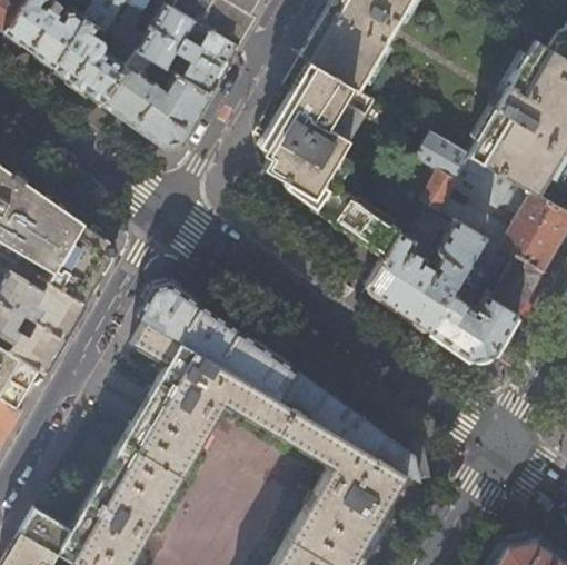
[(0,0),(0,31),(5,35),(26,0),(0,0)]
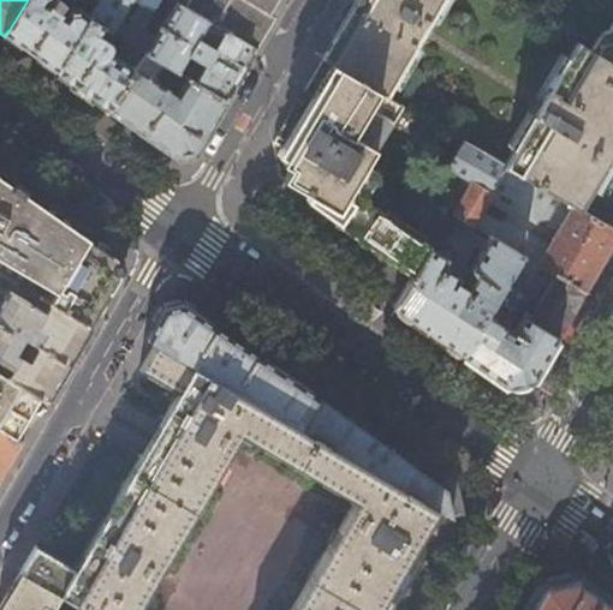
[(51,1),(49,0),(28,0),(5,37),(33,57),(59,75),(91,22),(93,21),(85,16),(81,13),(71,13),(66,19),(64,19),(61,16),(66,10),(59,4),(54,10),(48,7),(51,1)]
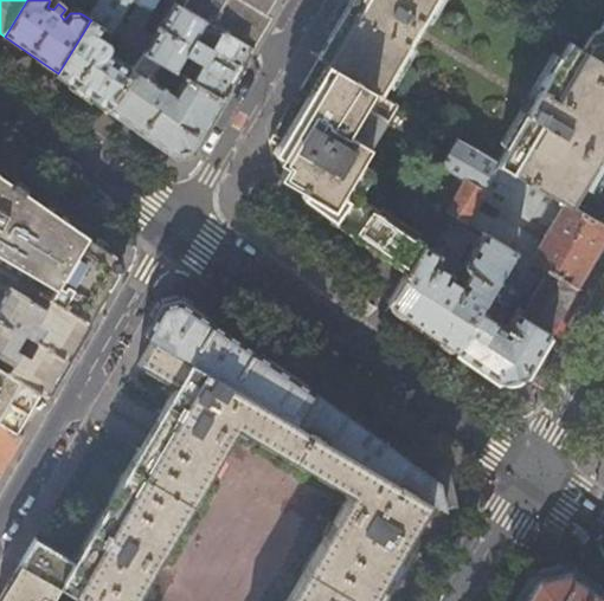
[(94,14),(102,0),(76,0),(76,2),(88,10),(94,14)]
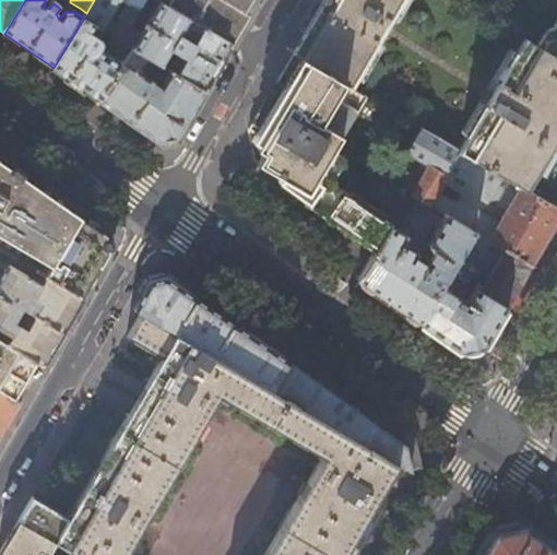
[(94,0),(86,13),(84,19),(83,20),(96,28),(104,33),(108,36),(111,31),(106,27),(122,0),(94,0)]
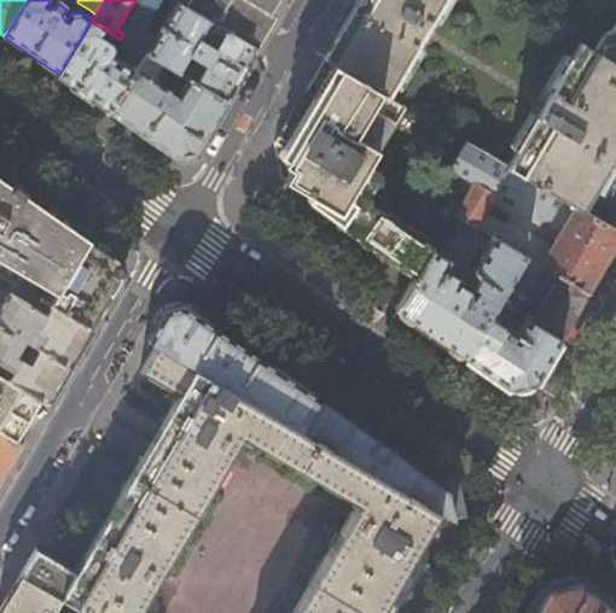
[(272,18),(278,9),(263,0),(167,0),(176,6),(256,54),(272,29),(267,27),(272,18)]
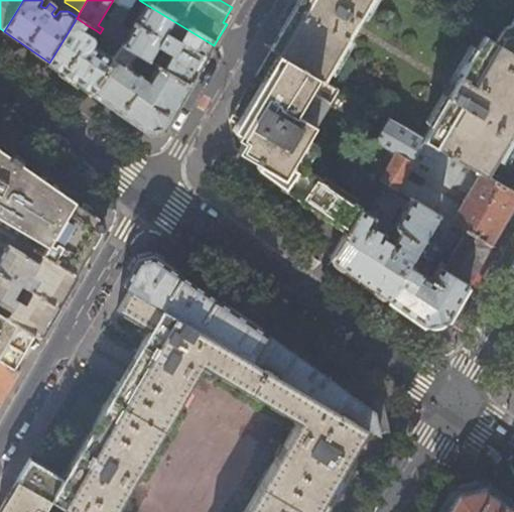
[(325,84),(372,0),(302,0),(302,1),(272,51),(325,84)]
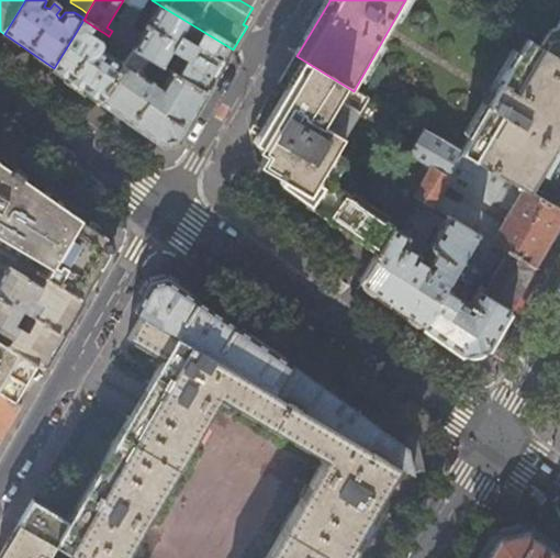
[(217,76),(233,49),(160,6),(148,25),(145,28),(144,30),(146,31),(133,51),(135,53),(149,62),(167,71),(172,75),(206,96),(217,76)]
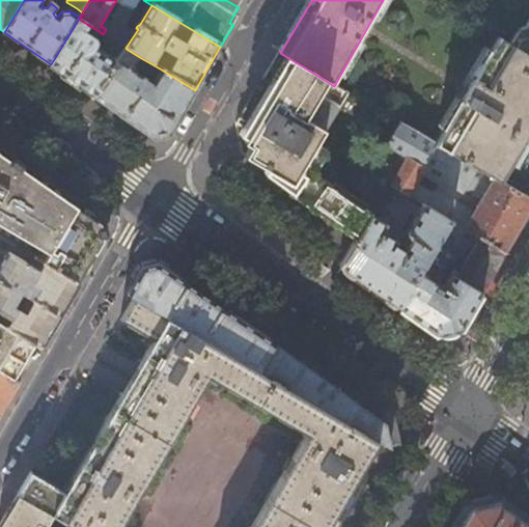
[(80,18),(82,12),(77,8),(74,14),(80,18)]
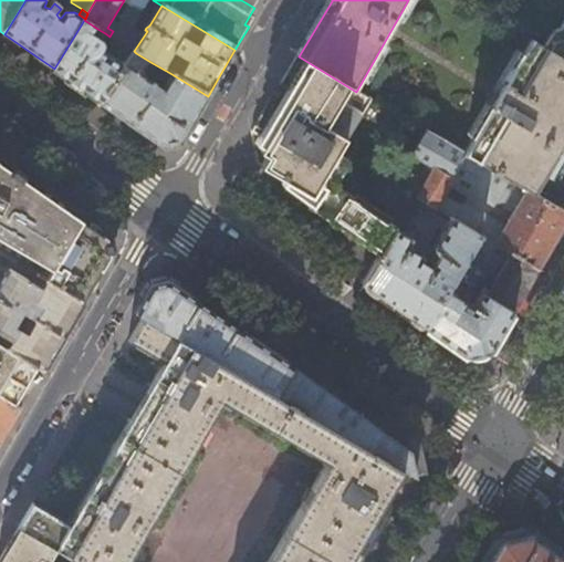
[(563,17),(545,49),(563,61),(563,17)]
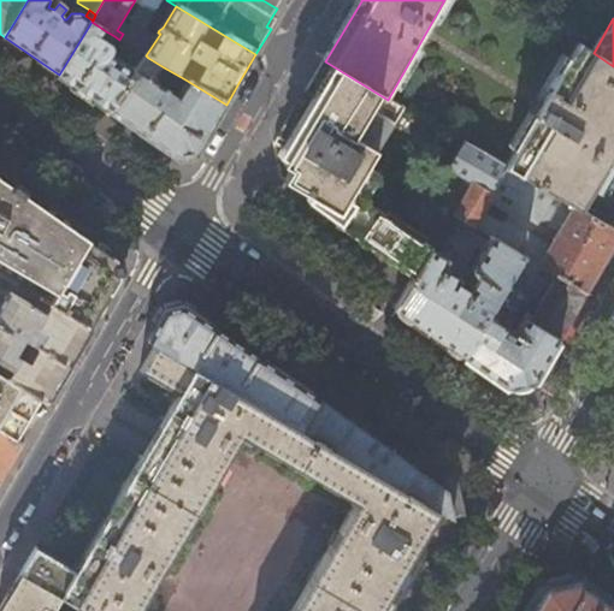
[(100,40),(106,31),(92,22),(59,75),(84,94),(90,98),(111,111),(148,58),(146,55),(119,40),(114,36),(112,41),(119,53),(114,59),(110,55),(112,51),(110,46),(100,40)]
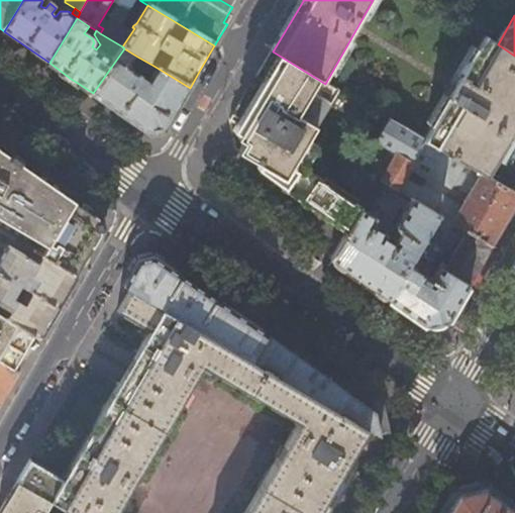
[(475,30),(479,23),(474,20),(469,27),(475,30)]
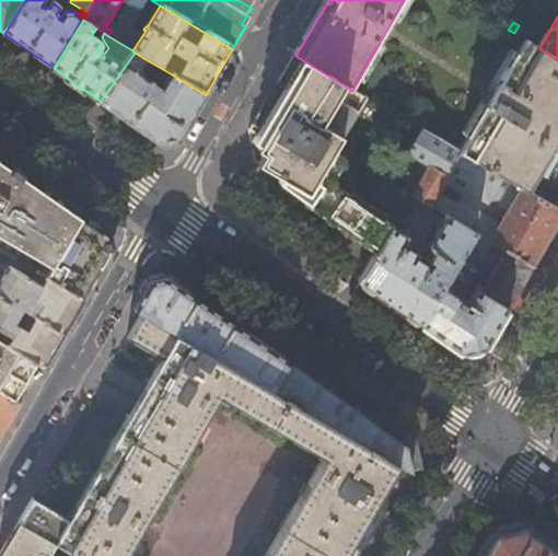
[(557,60),(539,48),(526,43),(461,153),(503,178),(513,185),(557,209),(557,60)]
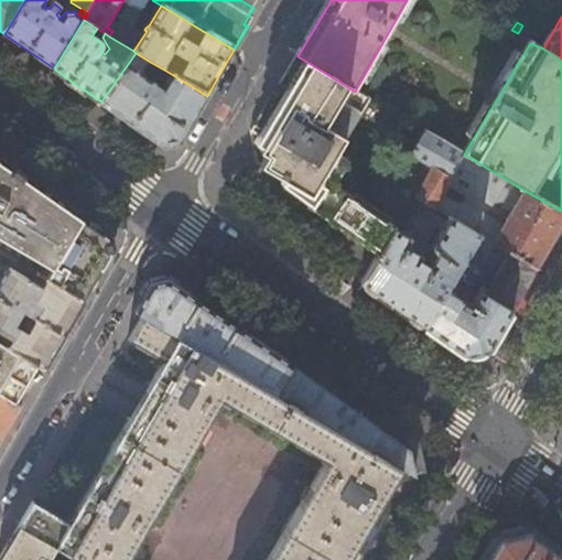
[(150,62),(136,53),(101,101),(132,124),(163,146),(180,142),(193,120),(207,96),(173,75),(166,86),(159,82),(154,87),(147,82),(144,68),(150,62)]
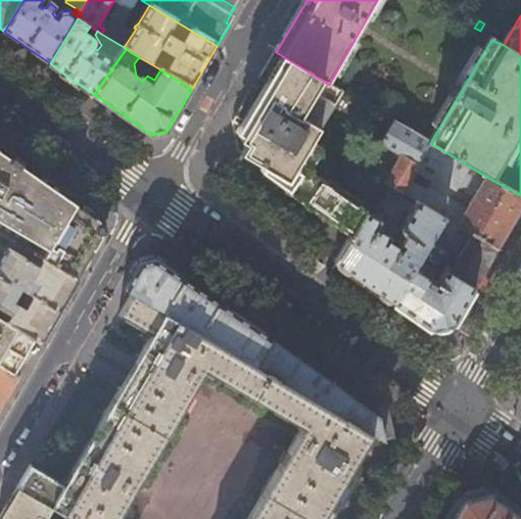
[(351,166),(380,114),(329,85),(276,52),(264,74),(242,109),(234,125),(247,133),(242,142),(248,146),(242,156),(261,166),(281,178),(280,181),(294,192),(332,218),(353,233),(366,214),(382,184),(368,175),(351,166)]
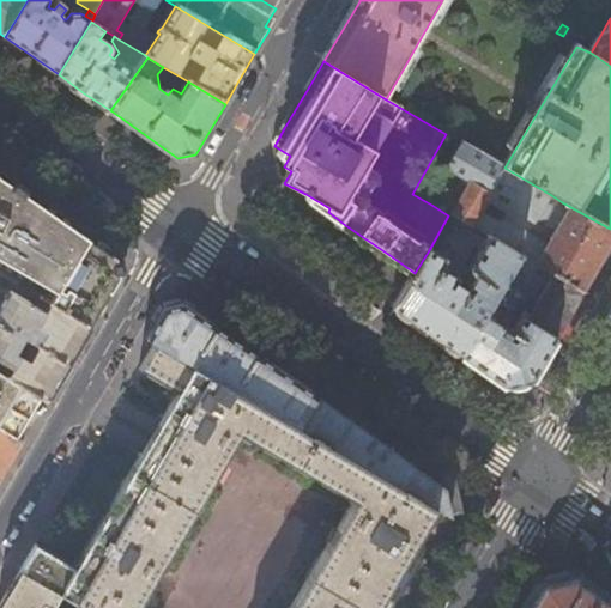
[(179,84),(182,78),(163,67),(165,76),(175,83),(179,84)]
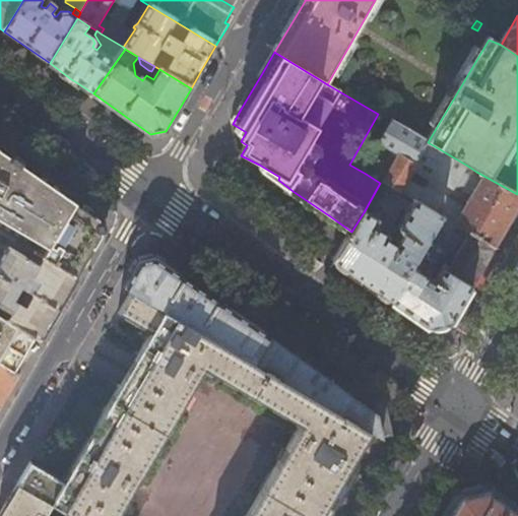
[(86,98),(90,92),(76,82),(71,87),(86,98)]
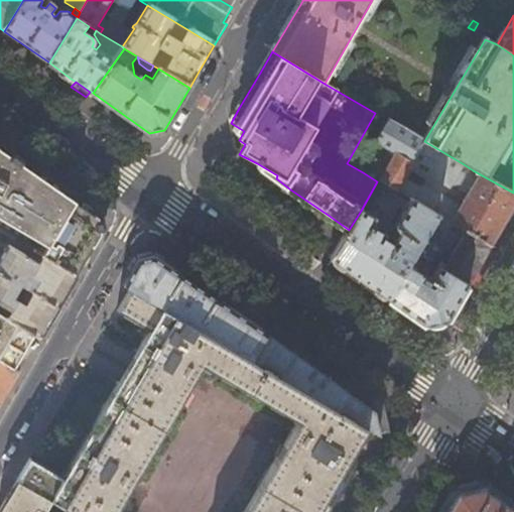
[(513,193),(473,170),(467,180),(474,185),(475,187),(464,206),(459,204),(457,208),(426,188),(420,190),(418,189),(405,181),(413,167),(451,189),(464,164),(424,141),(392,123),(363,172),(377,181),(381,183),(387,187),(405,199),(434,217),(491,250),(507,222),(513,211),(513,193)]
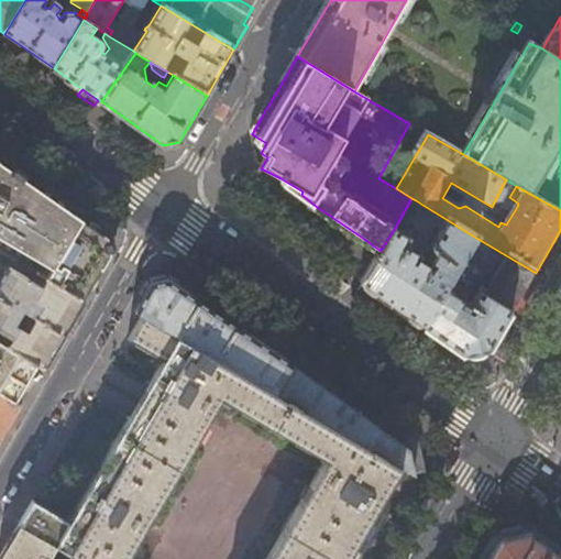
[(111,259),(108,242),(47,200),(0,166),(0,240),(44,265),(47,270),(43,278),(48,282),(84,304),(97,282),(111,259)]
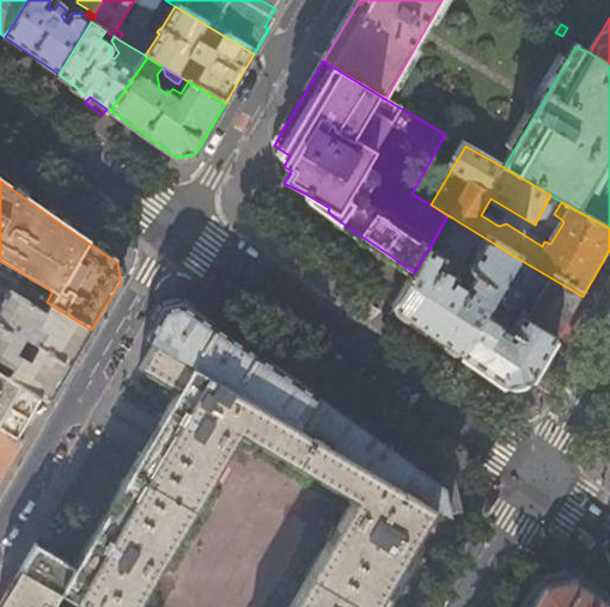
[(459,222),(452,218),(449,224),(455,227),(459,222)]
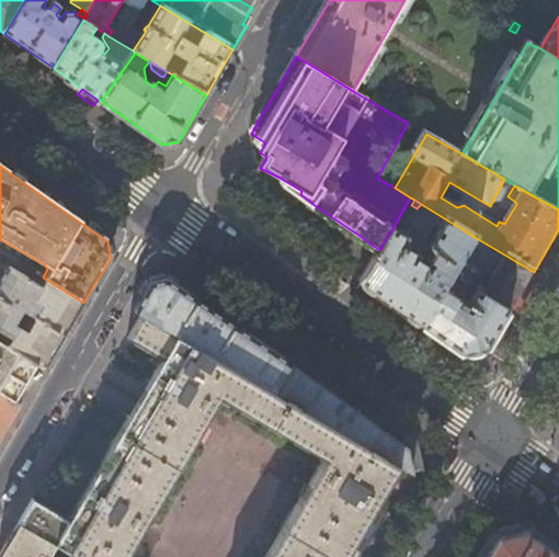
[(411,232),(406,229),(402,236),(392,229),(379,250),(361,284),(407,316),(422,327),(472,236),(441,216),(437,220),(443,225),(428,249),(430,256),(424,258),(419,265),(414,262),(418,256),(403,247),(411,232)]
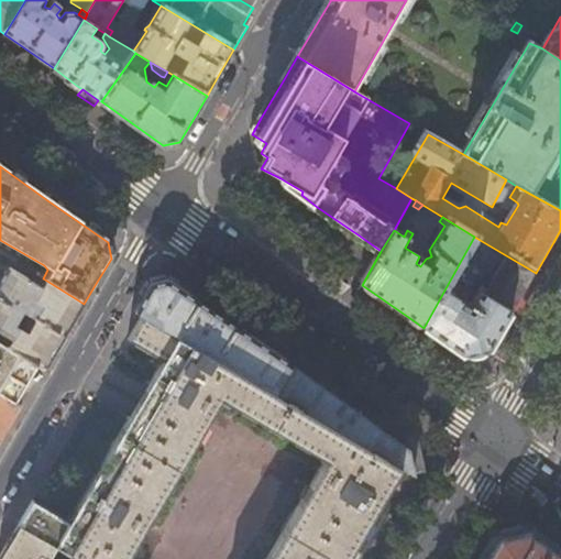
[(518,302),(536,273),(474,237),(451,281),(512,314),(518,302)]
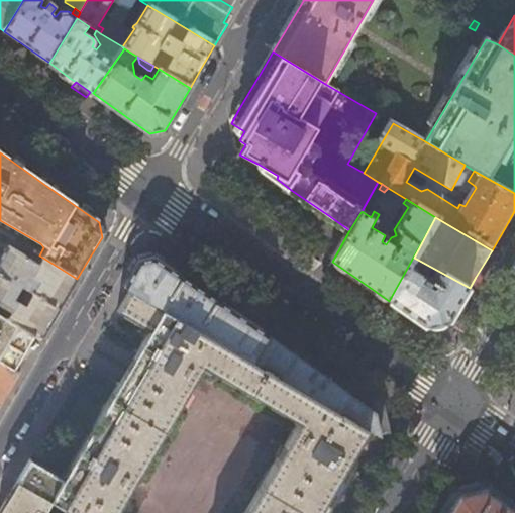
[(31,262),(36,254),(18,243),(14,250),(10,249),(0,266),(0,305),(3,308),(12,314),(9,320),(35,336),(41,340),(54,319),(77,279),(44,259),(40,266),(32,263),(31,262)]
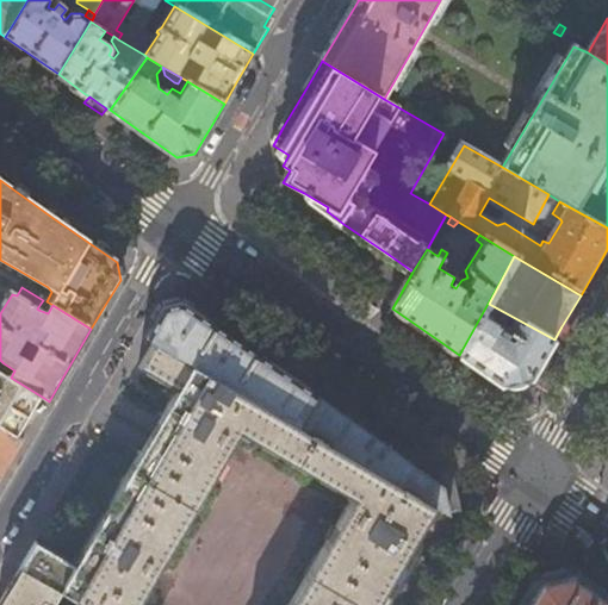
[(475,367),(502,386),(531,380),(544,359),(554,340),(489,304),(459,355),(475,367)]
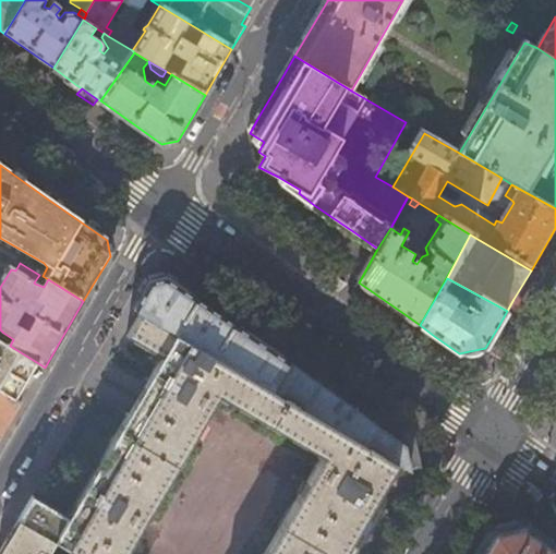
[(273,392),(288,368),(229,325),(167,281),(150,286),(143,300),(135,311),(142,315),(273,392)]
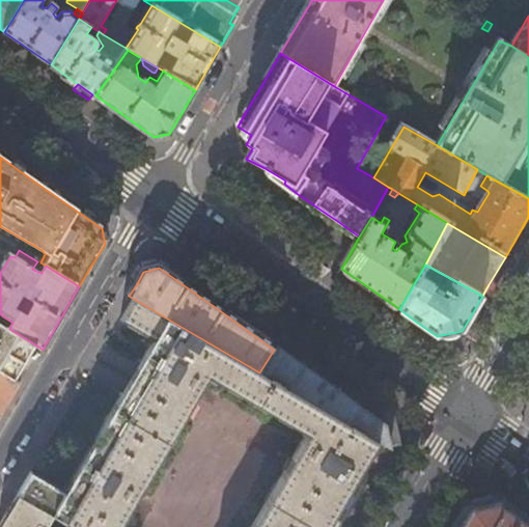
[(328,526),(378,443),(259,372),(135,300),(122,322),(156,340),(157,341),(68,493),(66,494),(33,475),(20,497),(72,526),(120,526),(210,379),(212,379),(309,436),(254,526),(328,526)]
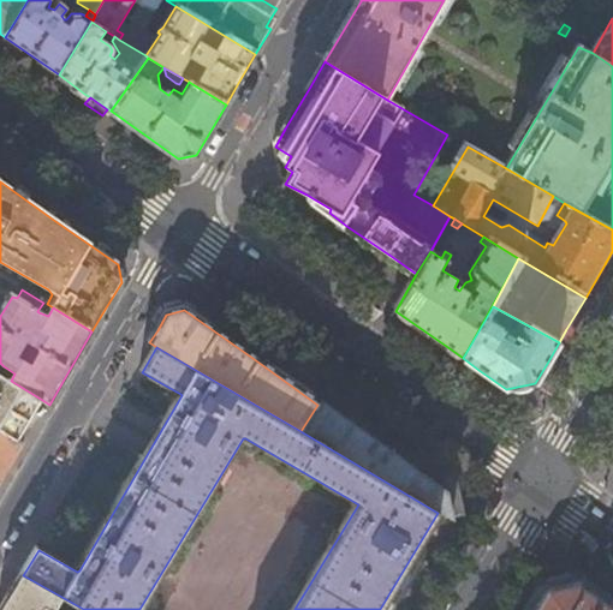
[(41,402),(42,400),(11,381),(0,374),(0,432),(17,443),(29,422),(41,402)]
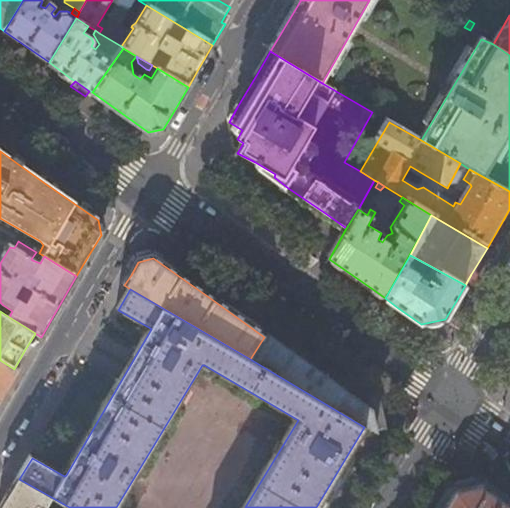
[(364,427),(371,411),(297,359),(264,337),(250,359),(364,427)]
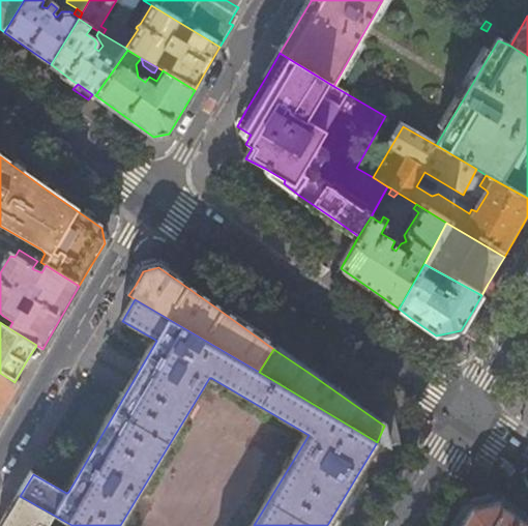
[(10,404),(21,386),(15,382),(0,373),(0,419),(10,404)]
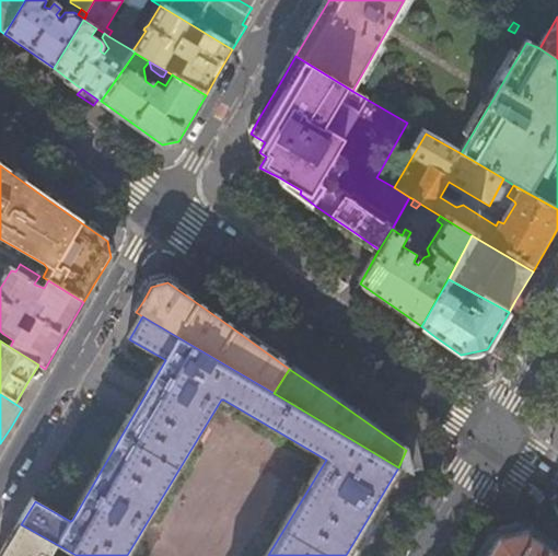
[(76,555),(21,524),(20,523),(10,541),(1,555),(76,555)]
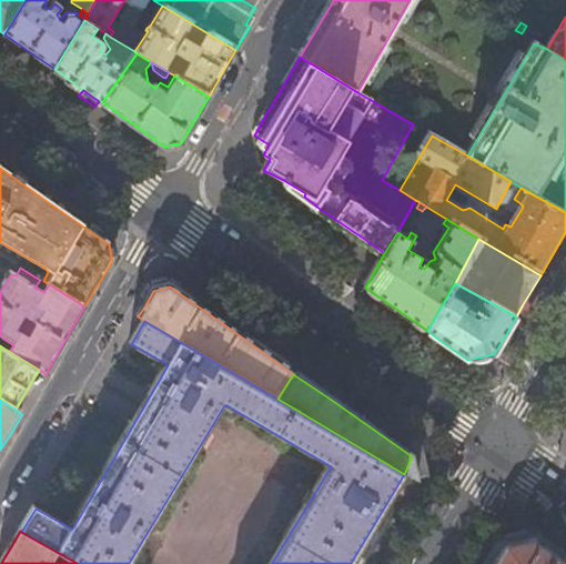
[(564,563),(557,559),(538,546),(534,543),(506,549),(497,563),(564,563)]
